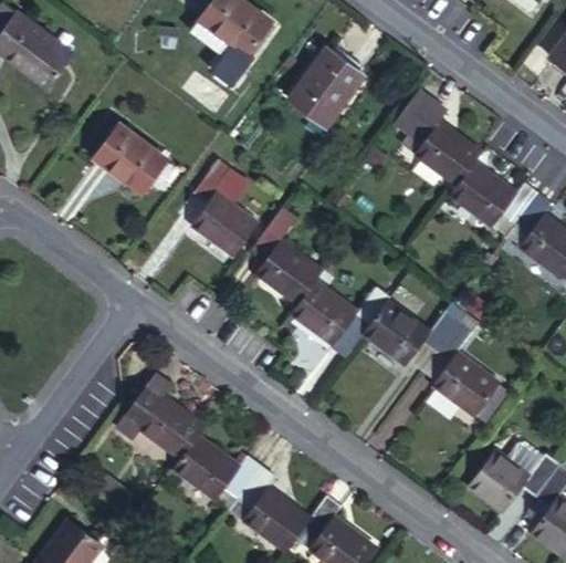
[(207,0),(200,0),(180,29),(213,53),(228,63),(229,62),(251,32),(207,0)]
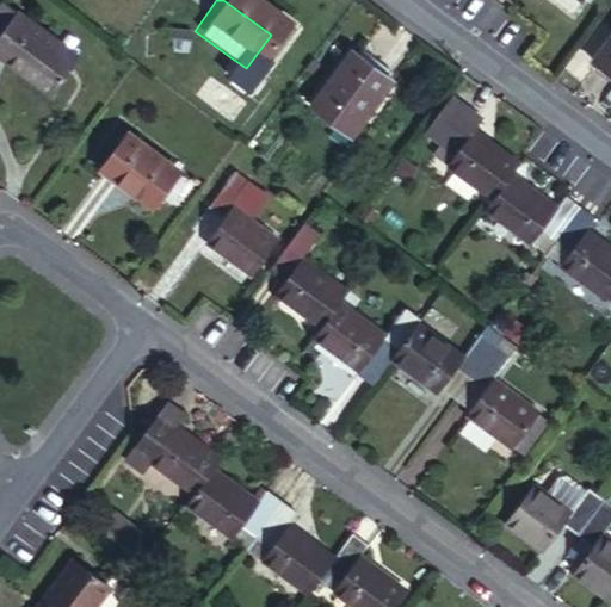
[(548,0),(571,17),(581,0),(548,0)]
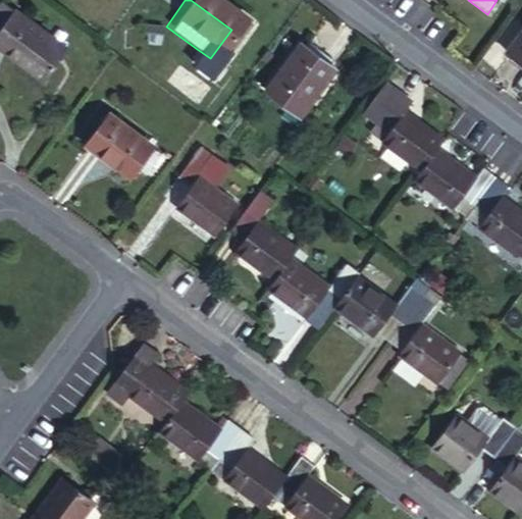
[(3,5),(0,8),(0,18),(5,22),(13,12),(3,5)]
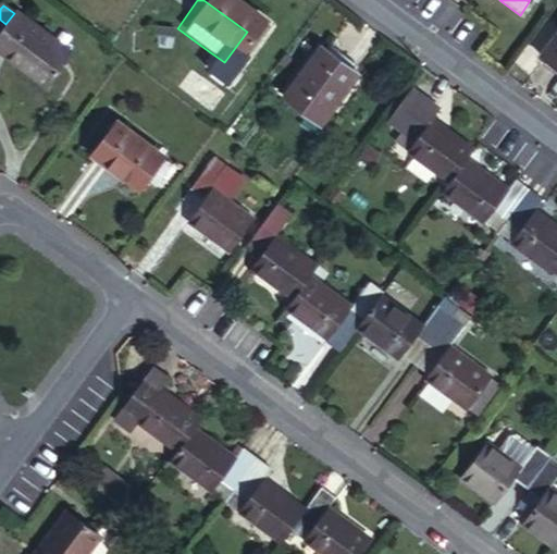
[(5,24),(0,20),(0,54),(47,89),(72,57),(14,13),(5,24)]
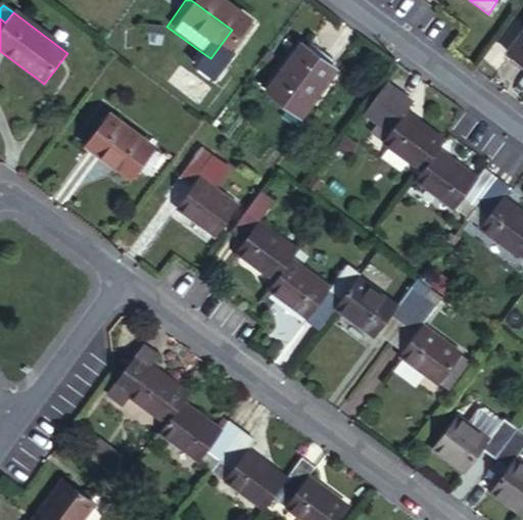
[(522,40),(508,60),(522,71),(522,40)]
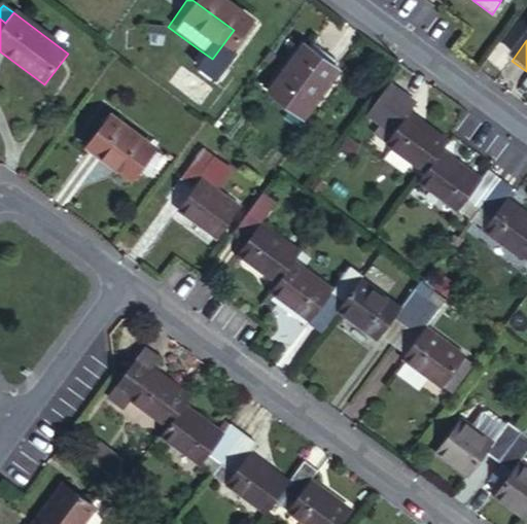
[(314,47),(281,93),(310,114),(343,69),(314,47)]
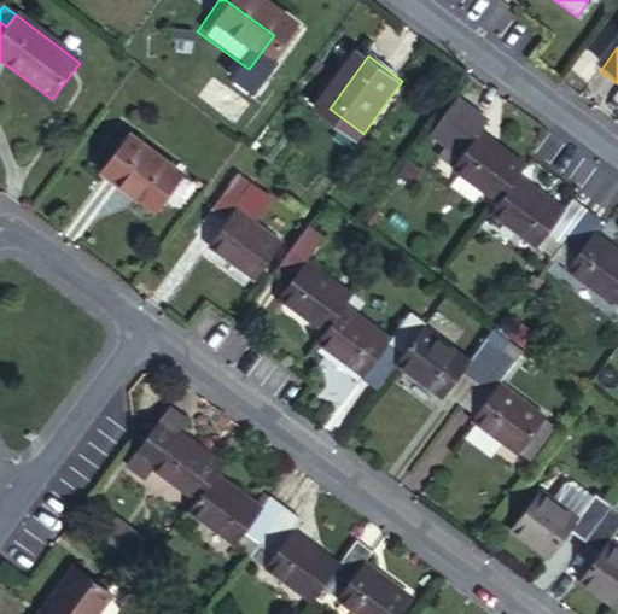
[(249,69),(233,58),(225,70),(211,89),(233,105),(256,71),(250,68),(249,69)]
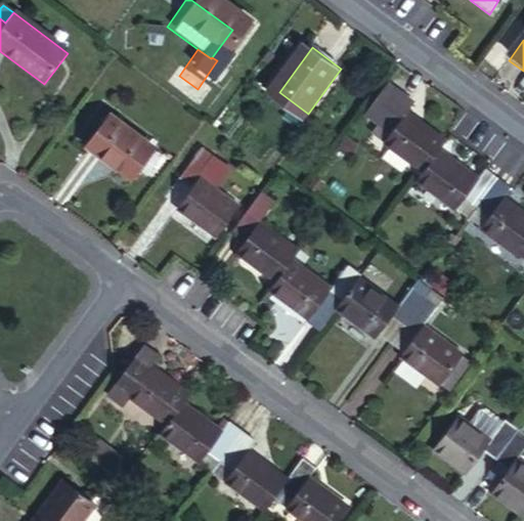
[(378,123),(398,94),(386,84),(364,114),(378,123)]
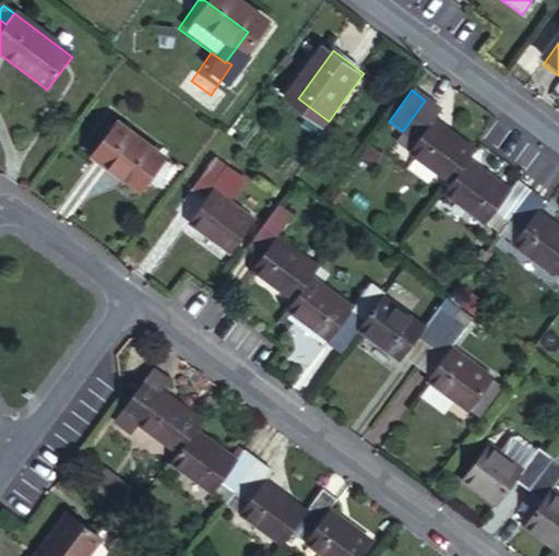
[(465,160),(471,151),(430,121),(438,110),(425,101),(403,131),(415,141),(406,153),(448,184),(465,160)]
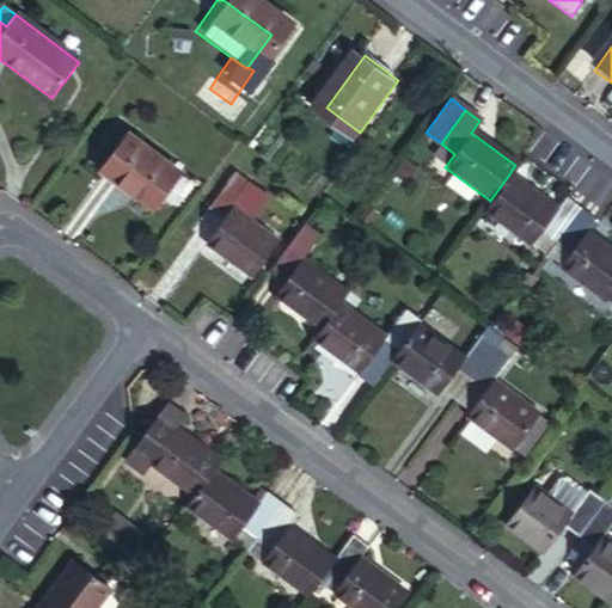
[(117,134),(90,172),(140,209),(148,198),(160,207),(181,179),(117,134)]
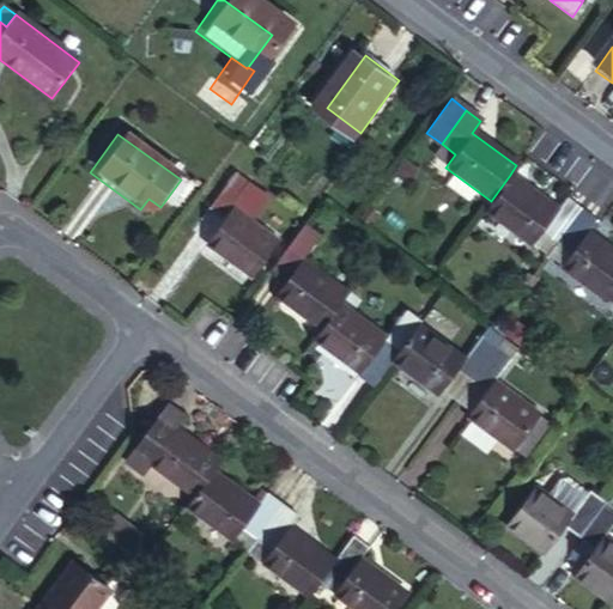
[(234,174),(190,232),(252,278),(278,243),(249,223),(267,199),(234,174)]
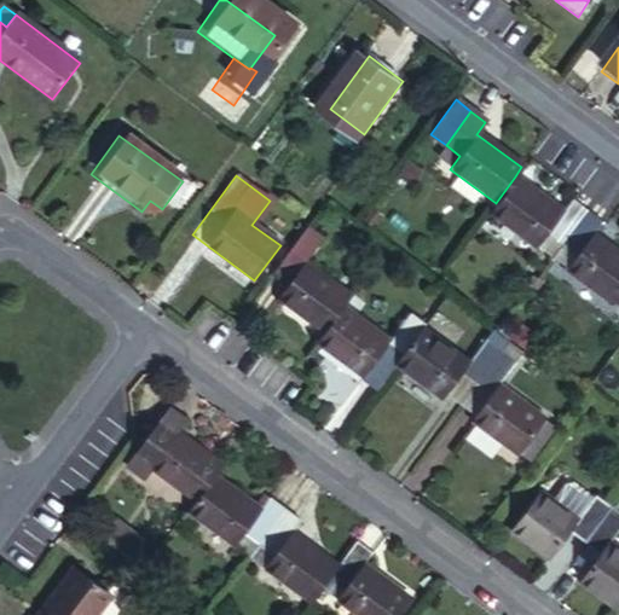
[(547,238),(560,248),(586,212),(572,202),(565,213),(515,177),(496,203),(490,212),(539,248),(547,238)]
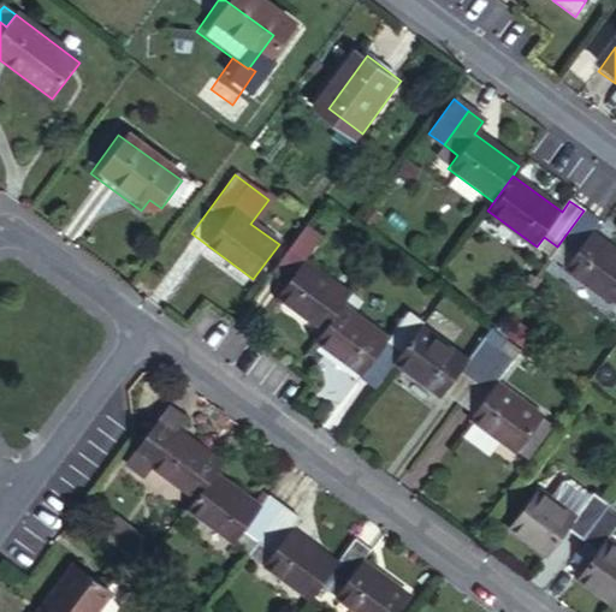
[(584,211),(557,247),(572,257),(563,267),(609,301),(615,291),(615,250),(590,232),(598,221),(584,211)]
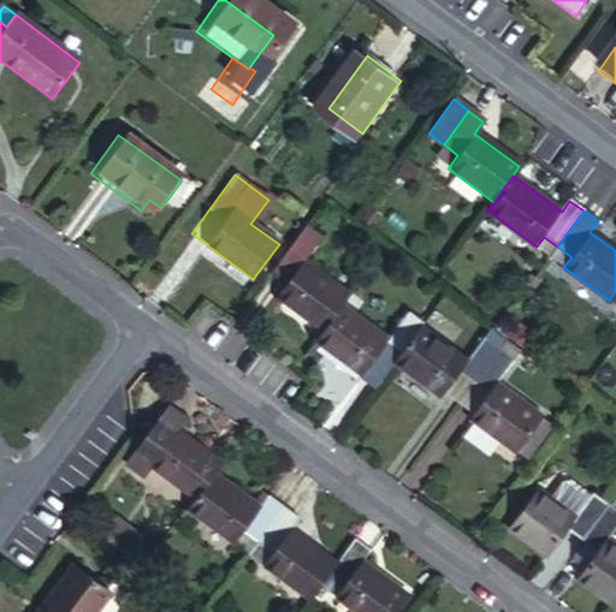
[(324,236),(307,224),(278,263),(292,274),(277,297),(323,332),(344,303),(350,295),(306,260),(324,236)]
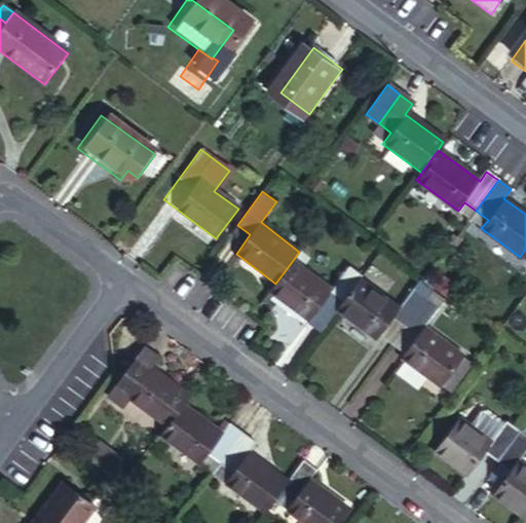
[(336,309),(359,278),(361,276),(349,268),(333,289),(294,259),(275,284),(269,292),(310,323),(315,315),(325,301),(336,309)]
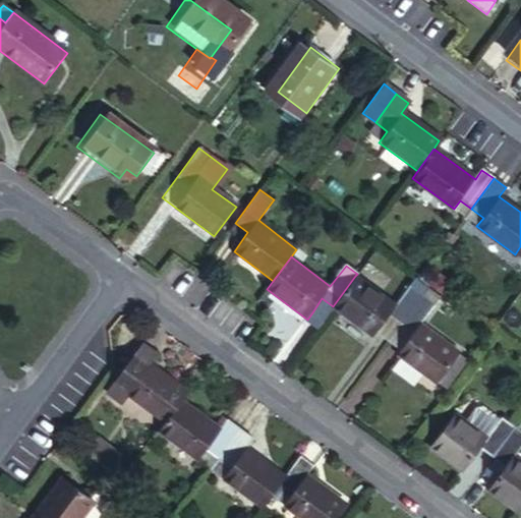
[(398,326),(422,294),(409,284),(393,305),(355,276),(333,306),(332,307),(369,336),(373,332),(385,317),(398,326)]
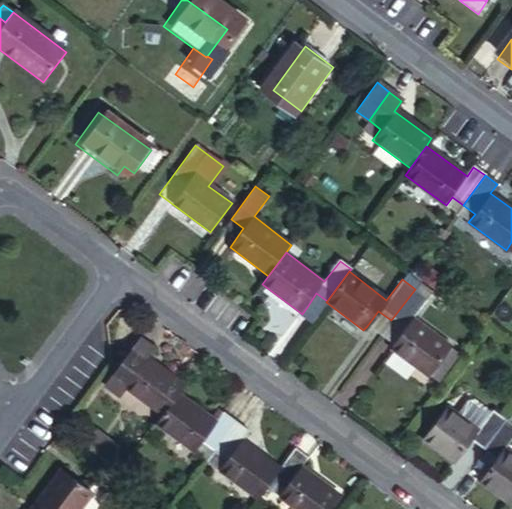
[(429,299),(415,289),(391,320),(404,330),(393,345),(389,350),(427,378),(450,348),(414,320),(429,299)]
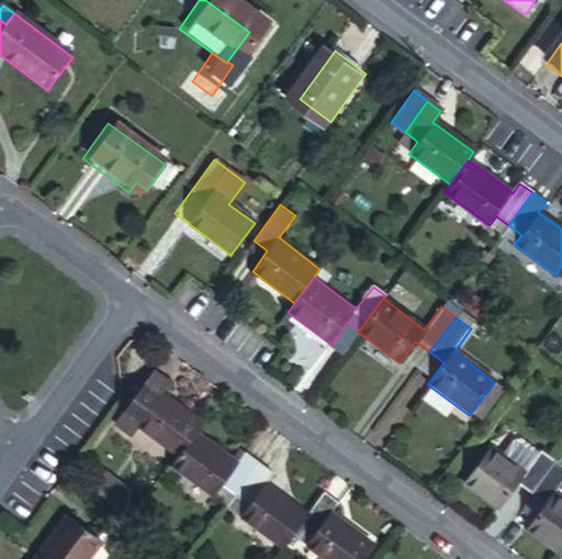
[(337,337),(348,344),(358,332),(359,331),(347,322),(337,337)]
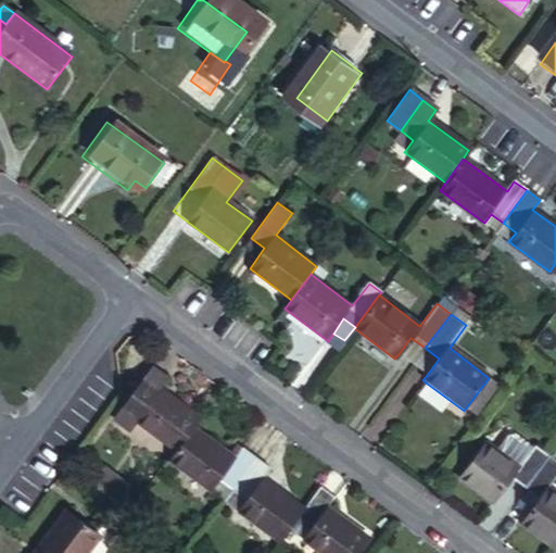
[(399,354),(413,365),(425,348),(411,338),(399,354)]
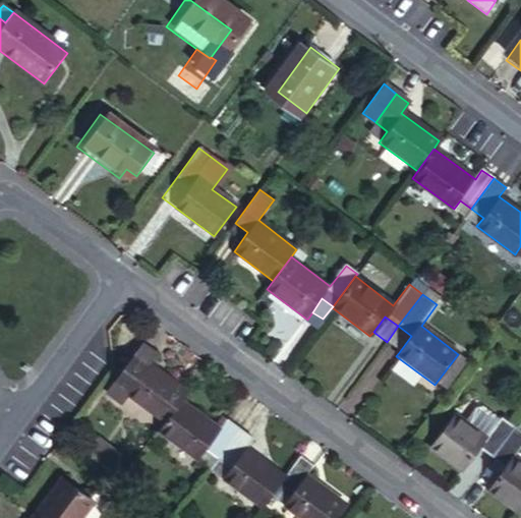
[(398,326),(387,342),(400,351),(411,336),(398,326)]
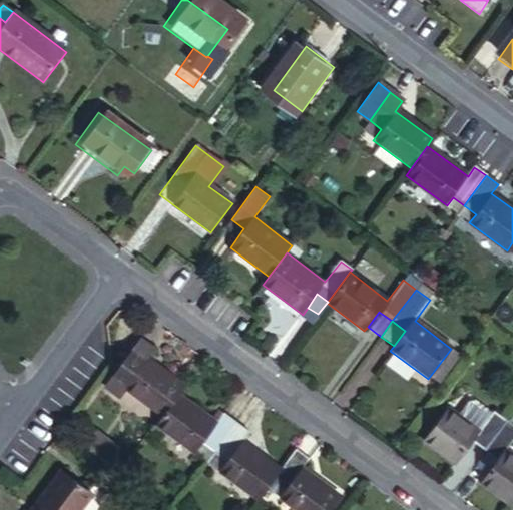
[(127,390),(163,416),(178,396),(185,387),(147,359),(154,349),(142,340),(105,388),(120,399),(127,390)]
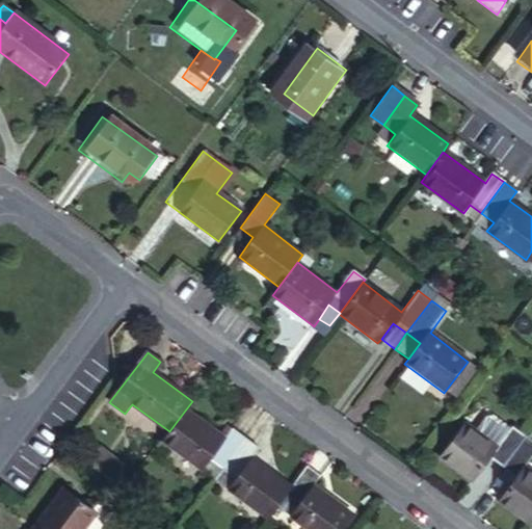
[(210,459),(222,470),(245,439),(233,428),(224,440),(219,435),(185,411),(169,431),(162,441),(203,470),(210,459)]
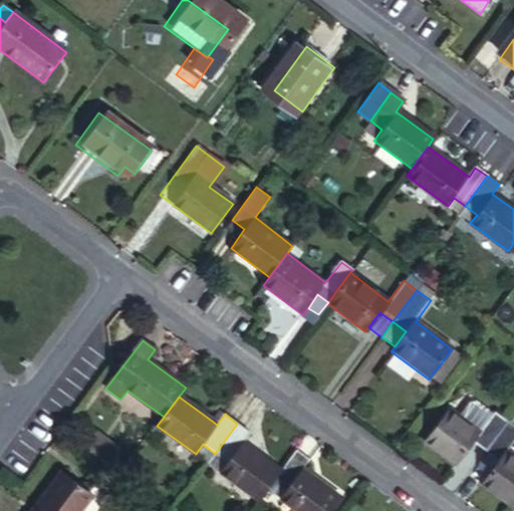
[(457,420),(476,434),(489,416),(473,404),(467,405),(457,420)]
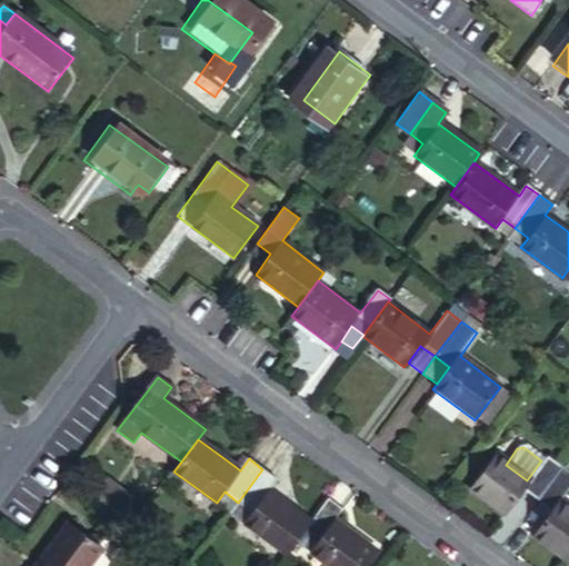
[(240,470),(249,458),(243,454),(235,466),(240,470)]
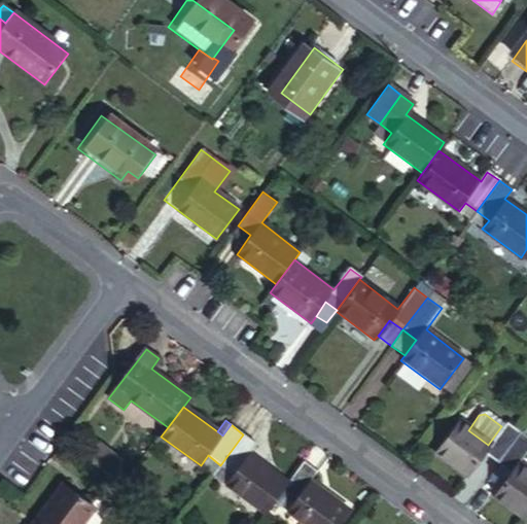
[(494,465),(518,434),(503,424),(501,426),(488,445),(468,430),(457,422),(432,454),(463,477),(480,455),(494,465)]
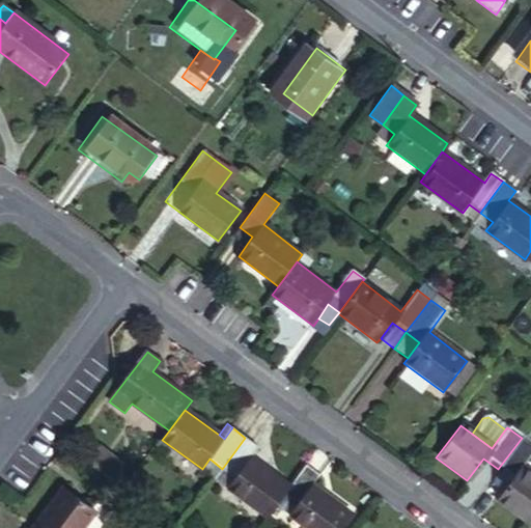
[(227,489),(268,518),(283,497),(289,488),(251,459),(259,447),(245,438),(222,469),(235,478),(227,489)]
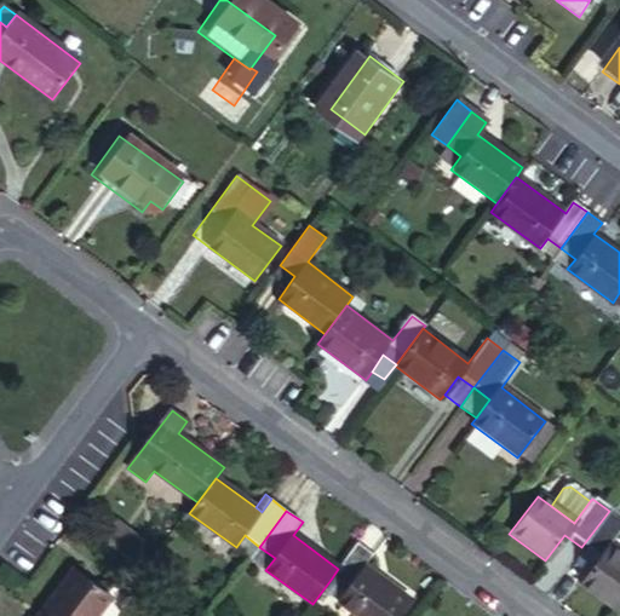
[(619,528),(619,518),(609,511),(581,547),(597,558),(575,587),(614,615),(616,615),(619,610),(619,556),(607,547),(619,528)]
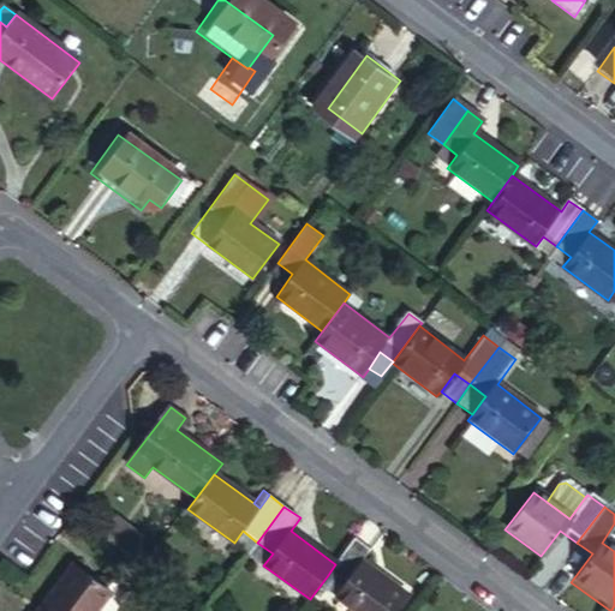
[(102,535),(120,547),(133,528),(115,516),(102,535)]
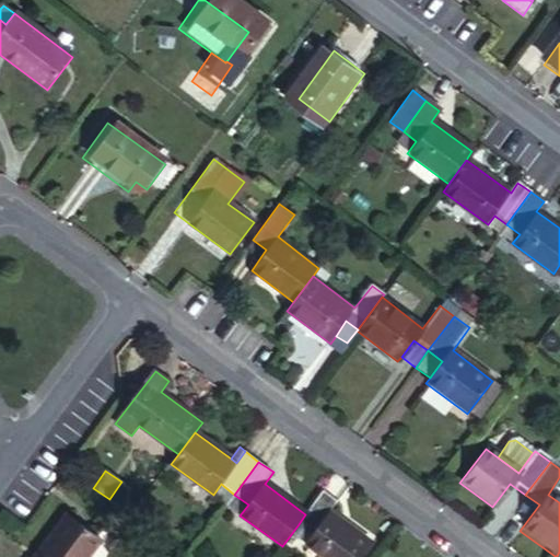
[(337,503),(322,492),(305,514),(299,524),(313,535),(305,545),(319,556),(363,556),(371,546),(328,514),(337,503)]
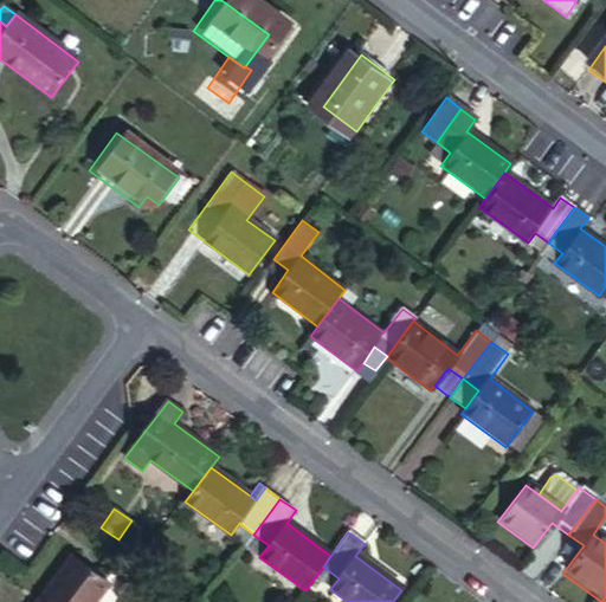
[(70,552),(32,601),(91,601),(108,580),(70,552)]
